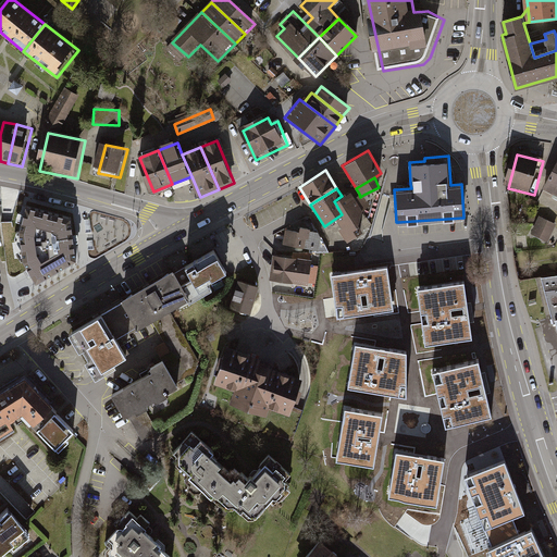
[(342,196),(334,201),(342,214),(335,219),(341,227),(338,230),(346,242),(362,232),(357,224),(362,210),(370,206),(363,195),(360,197),(359,194),(354,197),(350,190),(342,196)]
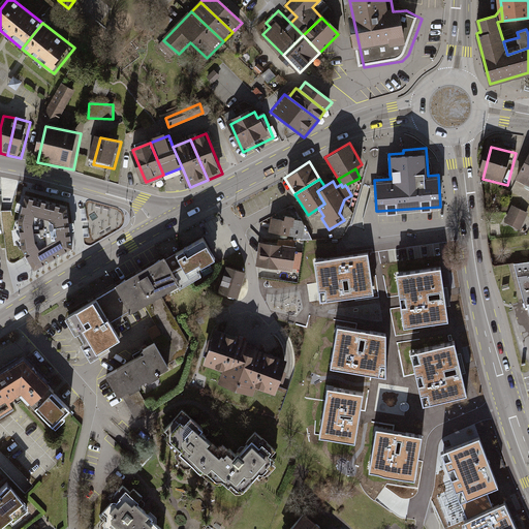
[(35,269),(72,246),(66,206),(24,194),(18,218),(22,247),(35,269)]
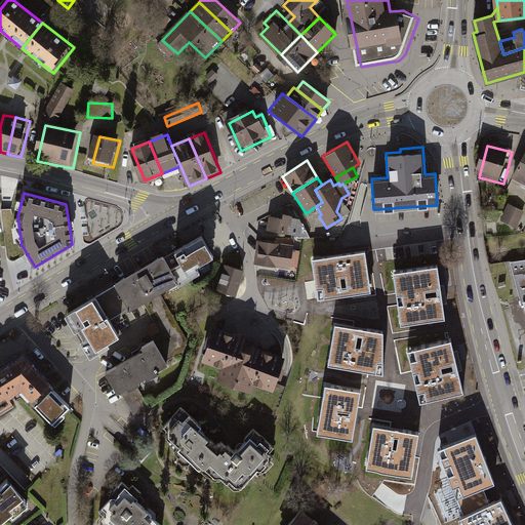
[(501,220),(518,228),(524,210),(524,209),(509,202),(501,220)]
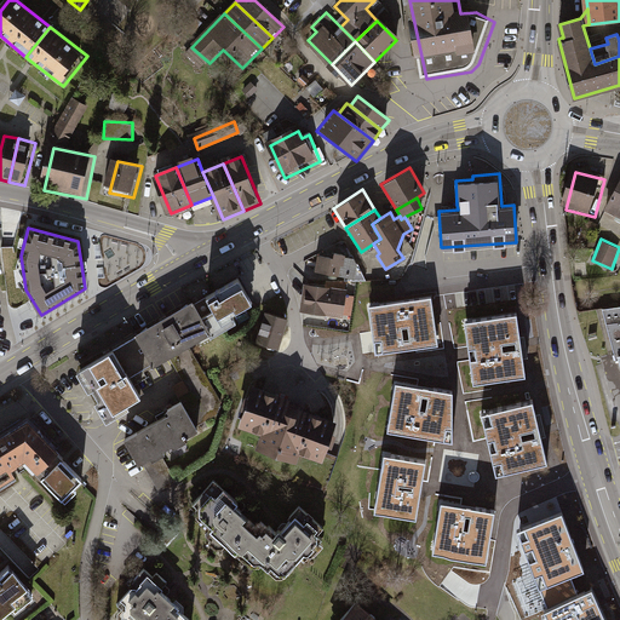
[(317,254),(314,271),(354,279),(356,265),(352,258),(344,257),(344,254),(333,252),(332,258),(317,254)]
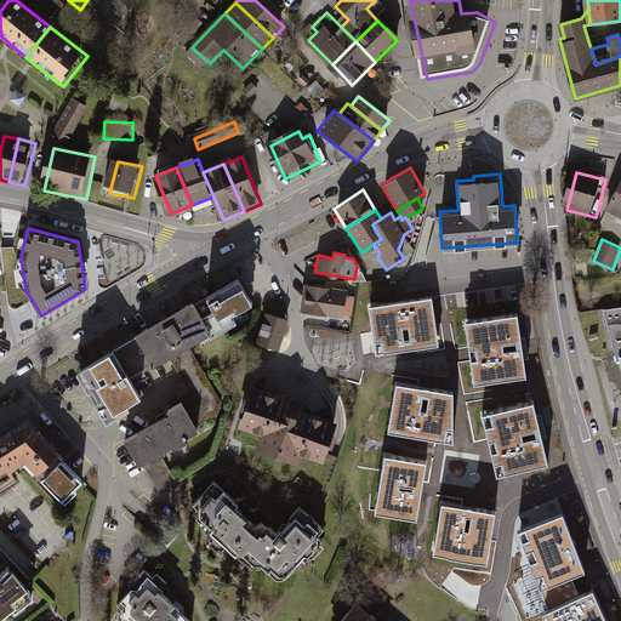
[(240,279),(195,303),(214,336),(215,337),(237,325),(233,318),(255,306),(240,279)]
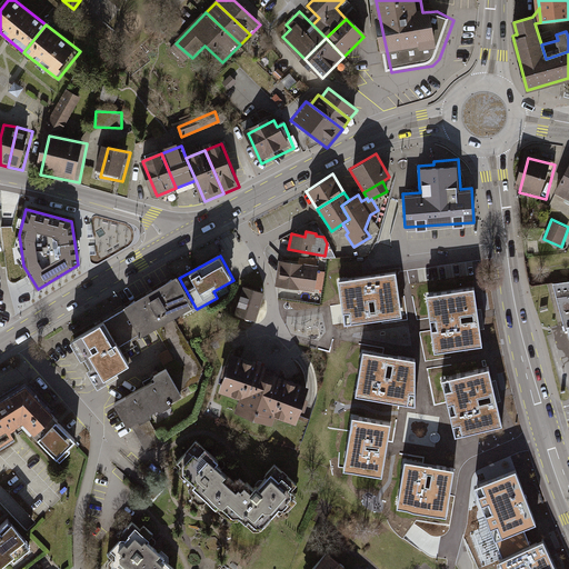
[(298,262),(278,260),(275,286),(313,291),(318,266),(316,265),(317,258),(299,258),(298,262)]
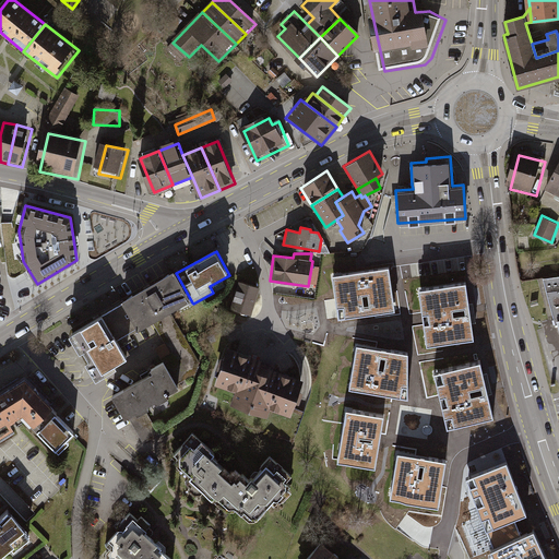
[(394,309),(388,266),(331,274),(337,318),(394,309)]
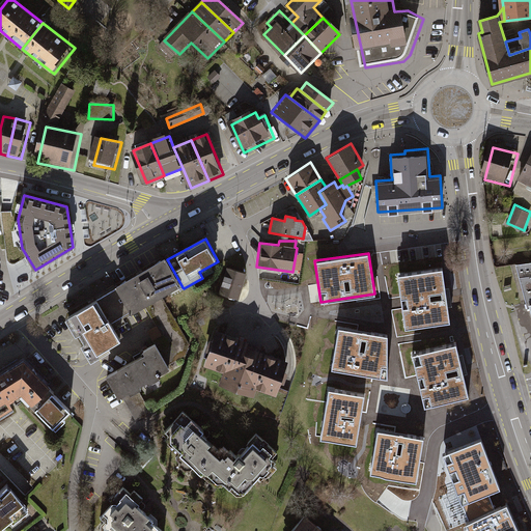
[(183,287),(167,259),(120,289),(134,315),(146,308),(159,330),(149,334),(155,345),(158,344),(168,365),(188,355),(190,344),(164,299),(183,287)]
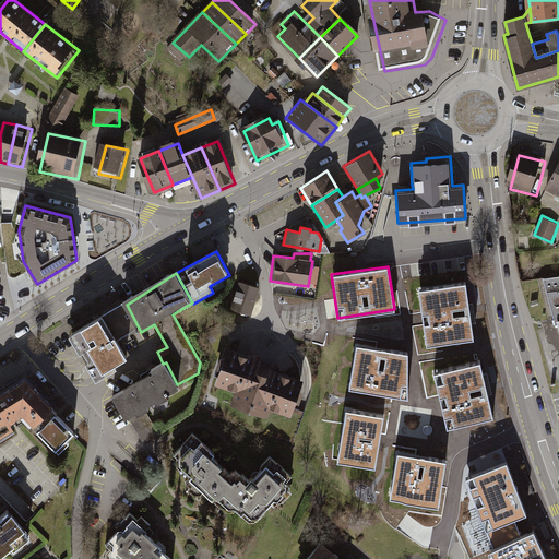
[(558,275),(543,278),(554,318),(555,324),(558,324),(558,323),(558,275)]
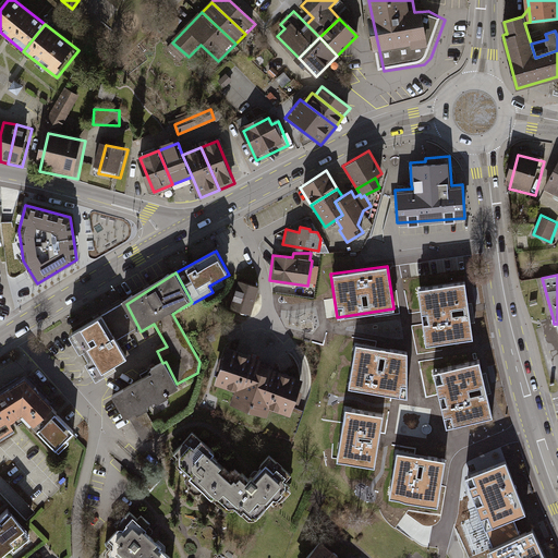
[(261,287),(239,280),(230,308),(252,314),(261,287)]
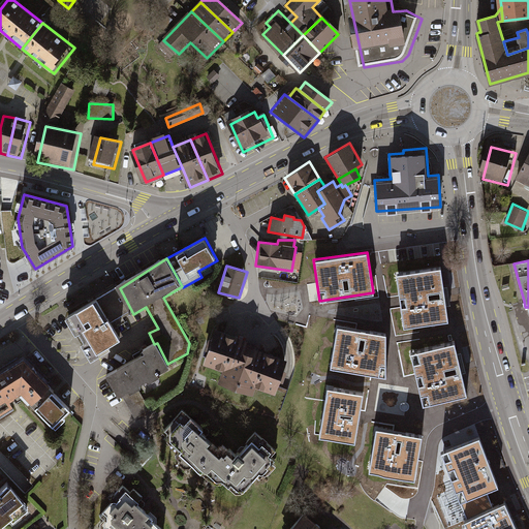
[(447,319),(439,266),(395,272),(402,325),(447,319)]
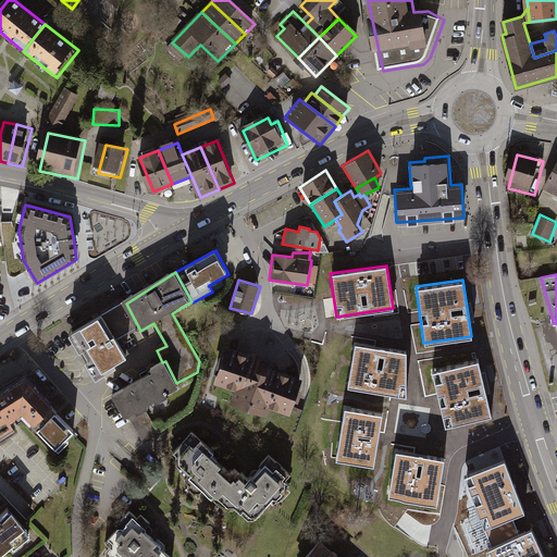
[(123,343),(140,331),(126,304),(73,335),(94,370),(126,350),(123,343)]
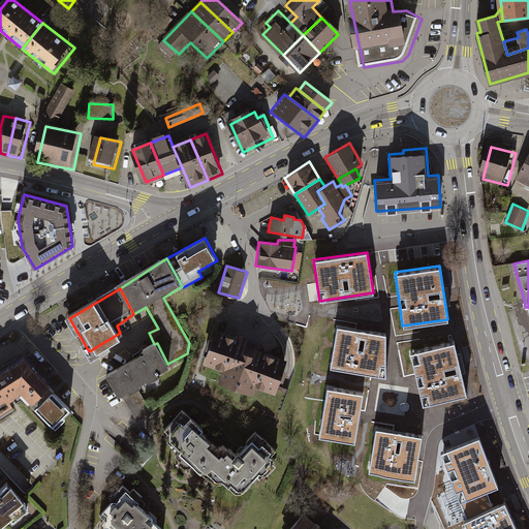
[(385,376),(385,334),(336,325),(330,367),(385,376)]
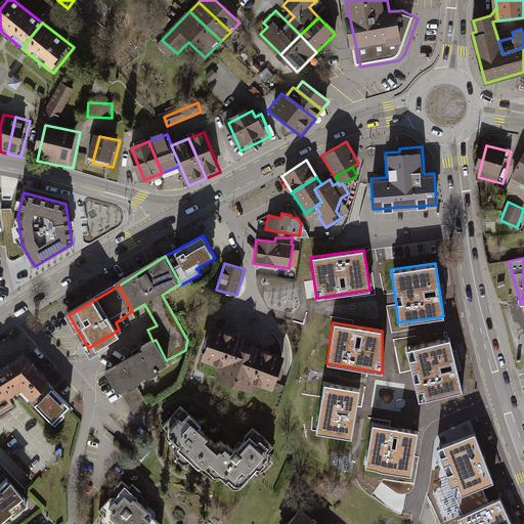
[(279,393),(290,358),(250,346),(252,340),(217,329),(206,365),(224,370),(220,384),(257,394),(259,387),(279,393)]
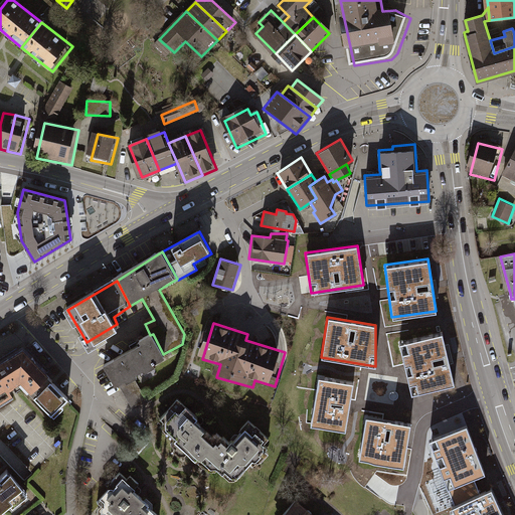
[(454,383),(442,332),(398,342),(410,393),(454,383)]
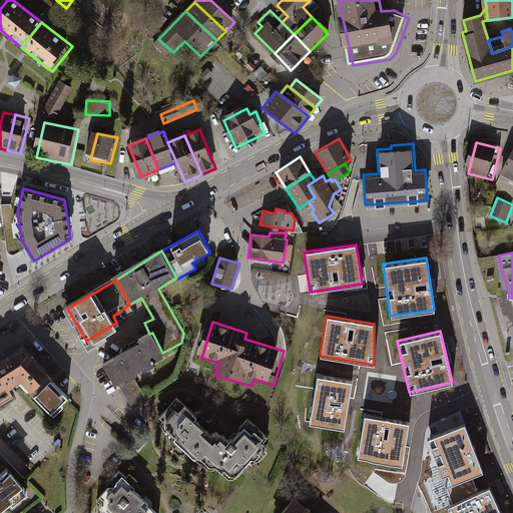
[(142,342),(104,364),(116,384),(165,357),(162,353),(152,333),(149,334),(141,339),(142,342)]
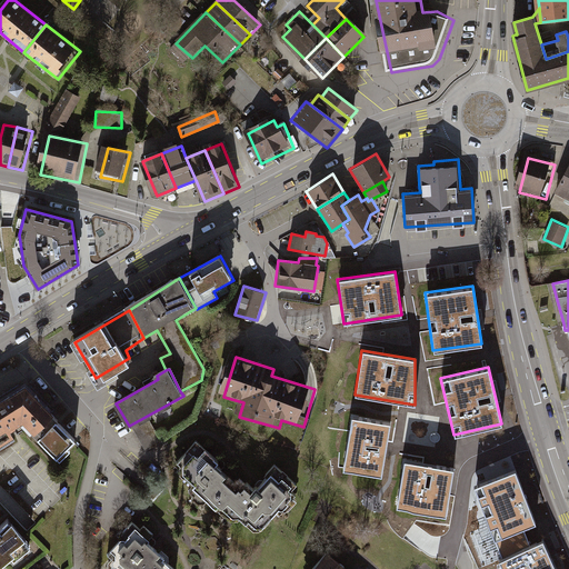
[(32,386),(6,402),(22,429),(29,423),(41,437),(61,421),(32,386)]
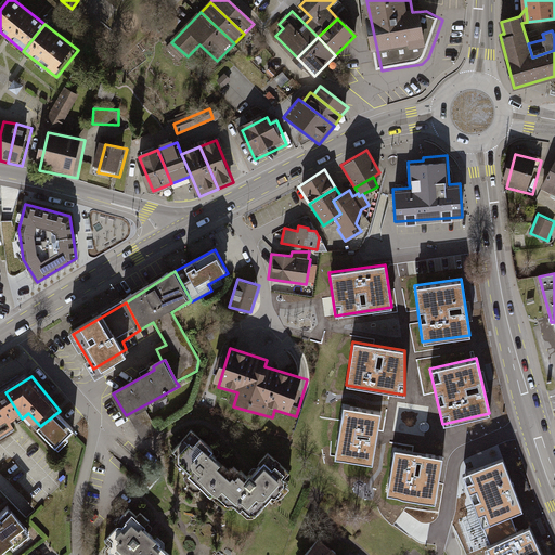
[(22,418),(5,392),(0,396),(0,443),(21,431),(15,423),(22,418)]
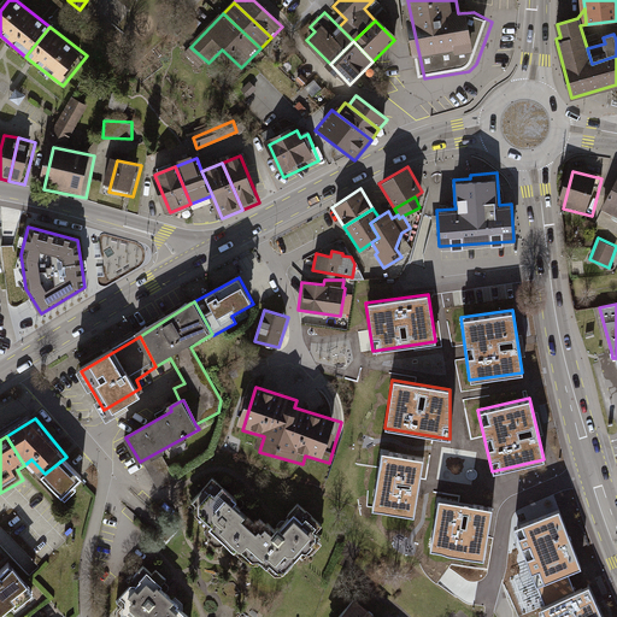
[(413,516),(423,459),(381,452),(370,509),(413,516)]
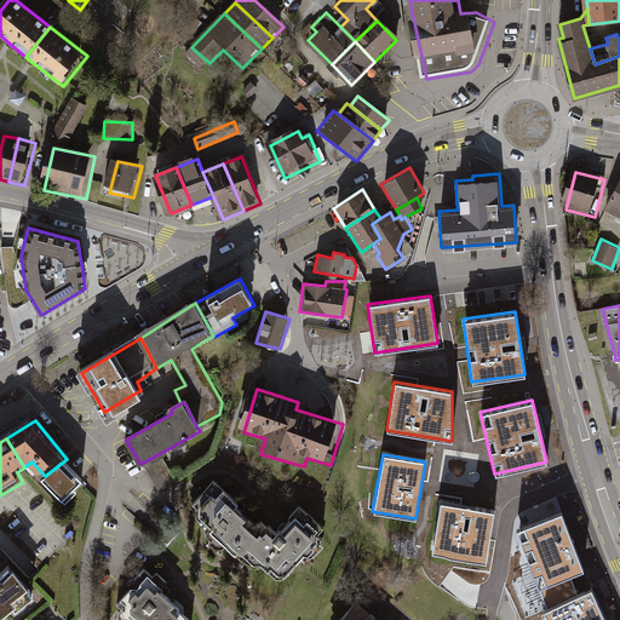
[(90,484),(68,461),(45,482),(69,506),(85,491),(90,484)]
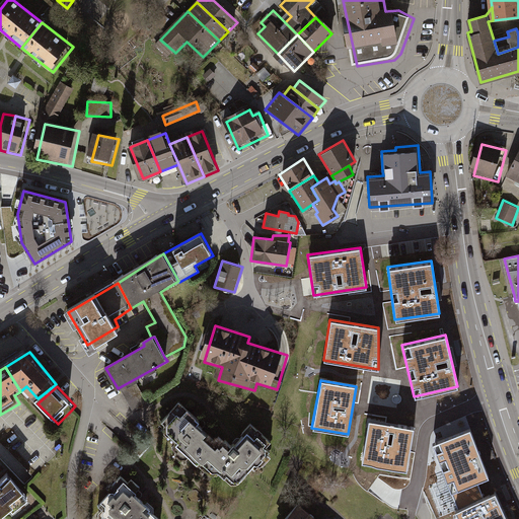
[(199,463),(215,445),(205,436),(208,433),(203,429),(205,426),(205,422),(202,420),(201,421),(179,401),(159,424),(163,428),(163,432),(177,443),(172,448),(177,452),(175,454),(180,459),(187,459),(190,456),(199,463)]
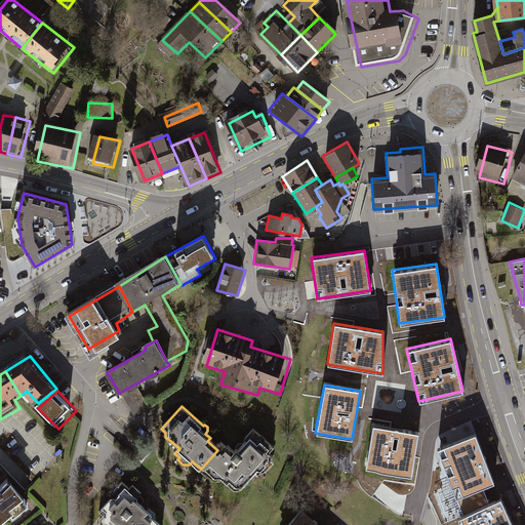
[(410,476),(417,433),(372,426),(365,469),(410,476)]
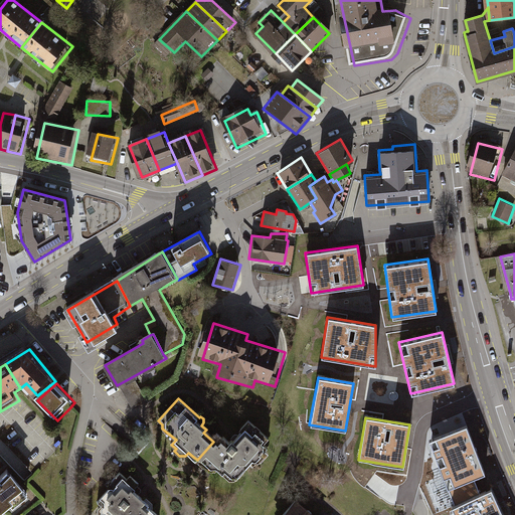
[(215,444),(213,442),(197,460),(208,470),(218,470),(229,480),(235,480),(250,464),(253,467),(256,463),(262,462),(270,454),(267,452),(270,448),(266,444),(271,439),(261,430),(262,428),(258,424),(255,426),(249,420),(241,430),(243,432),(235,442),(232,440),(228,445),(222,440),(219,443),(217,441),(215,444)]
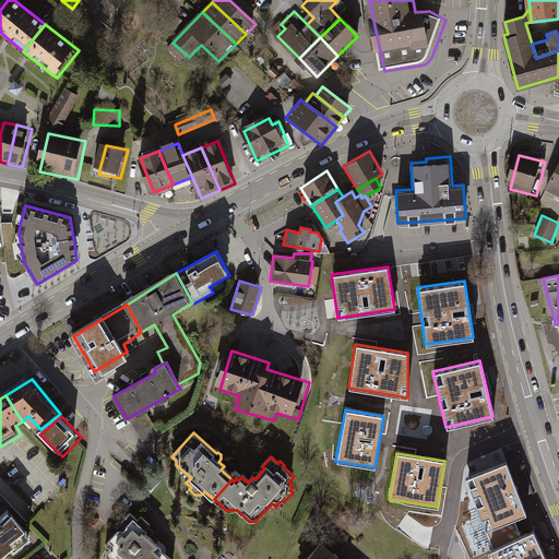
[(495,549),(521,537),(513,519),(525,514),(507,462),(465,477),(495,549)]
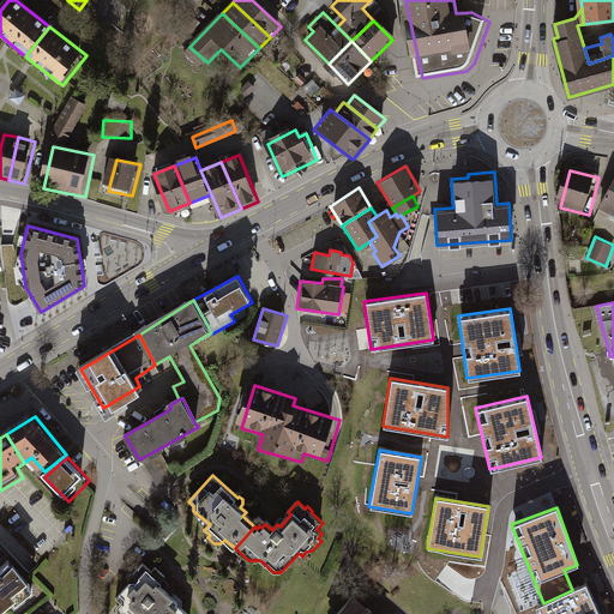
[(130,583),(115,599),(120,603),(116,608),(116,613),(187,613),(181,608),(182,607),(182,601),(174,594),(173,596),(166,590),(168,587),(168,584),(163,579),(166,577),(155,566),(151,571),(143,563),(133,573),(132,572),(128,576),(128,582),(130,583)]
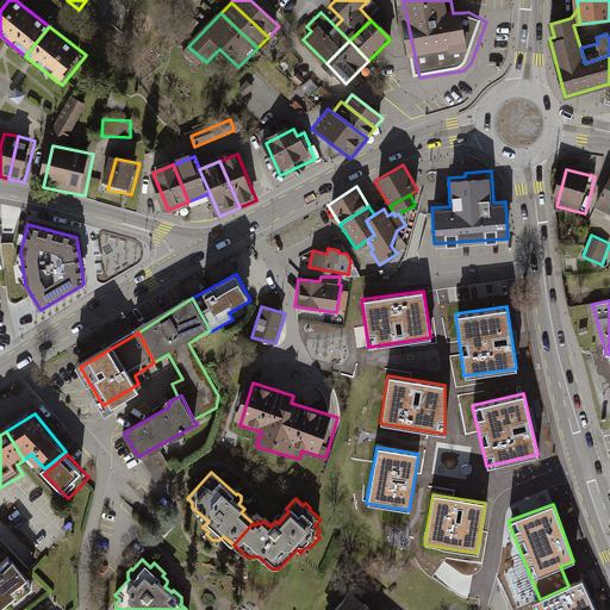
[(41,590),(18,560),(0,574),(0,609),(7,609),(17,604),(25,604),(41,590)]
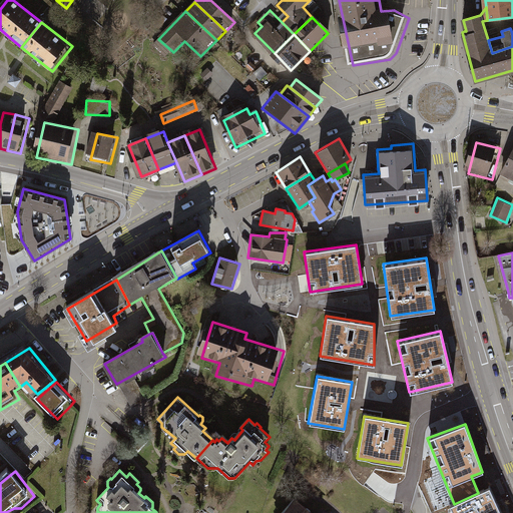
[(501,512),(489,488),(478,493),(454,504),(450,506),(453,512),(501,512)]
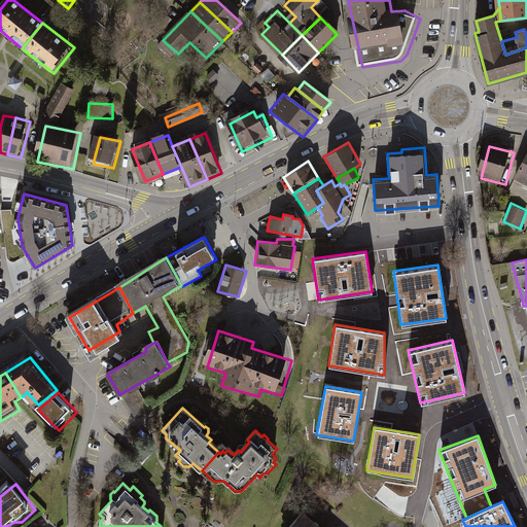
[(320,526),(308,516),(297,526),(320,526)]
